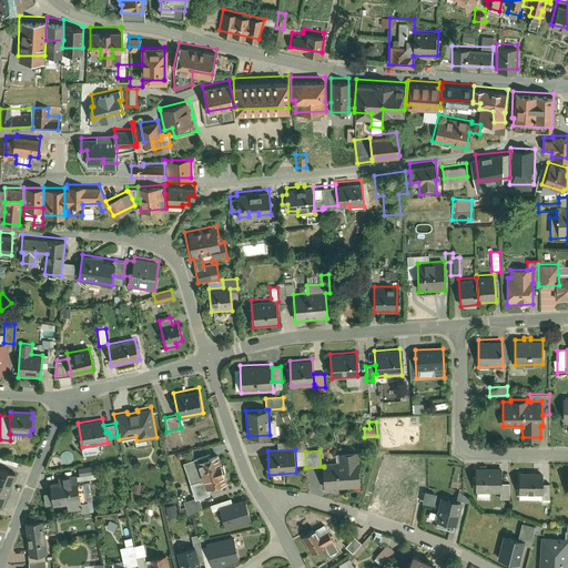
[(325,489),(361,487),(358,452),(338,453),(338,463),(324,463),(324,466),(324,467),(325,489)]
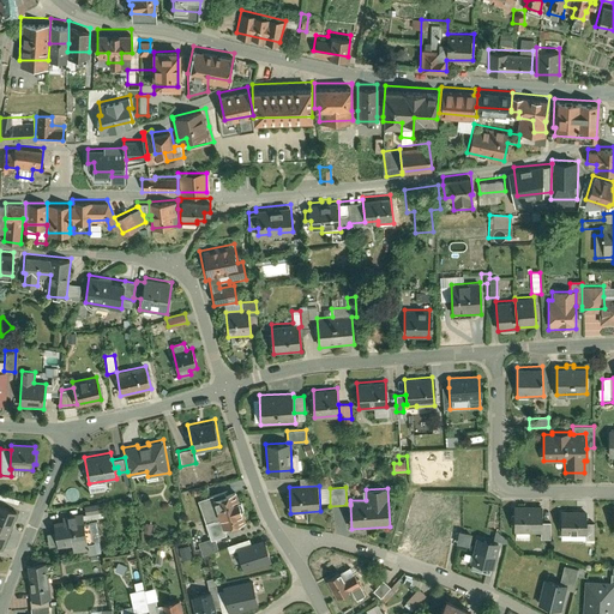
[(246,521),(235,491),(212,498),(215,504),(206,506),(211,518),(214,517),(218,516),(223,529),(246,521)]
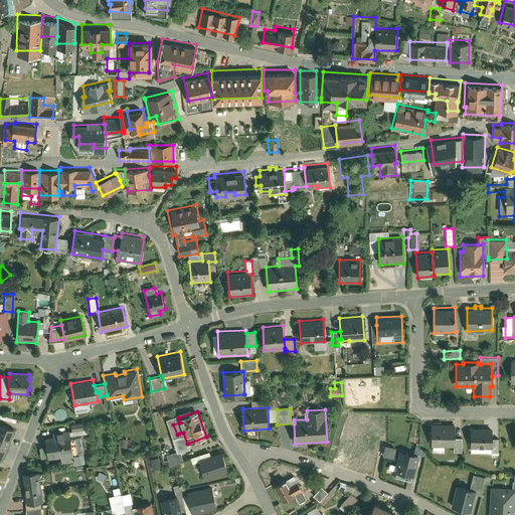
[(84,421),(70,424),(71,433),(87,431),(84,421)]
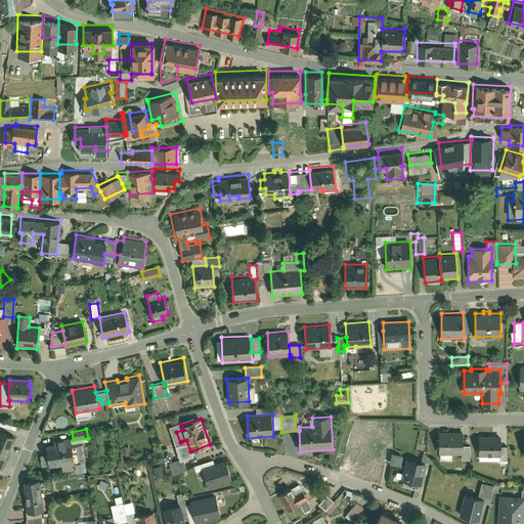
[(463,431),(439,431),(439,454),(463,454),(463,446),(463,431)]
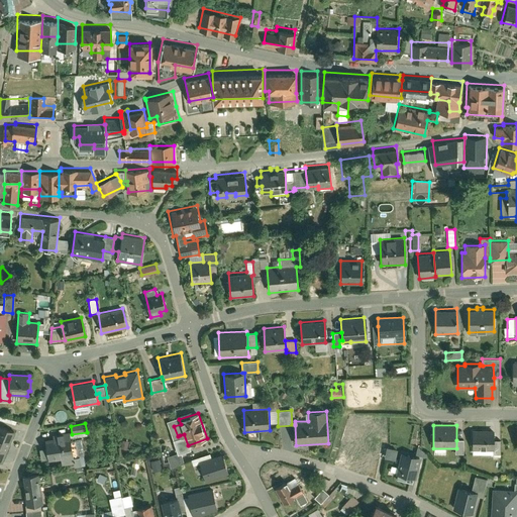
[(16,433),(0,426),(0,462),(4,464),(10,447),(8,446),(12,438),(14,439),(16,433)]
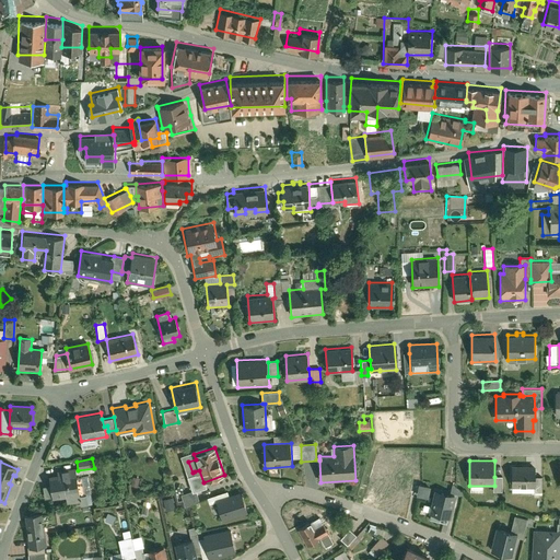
[(370,476),(386,481),(388,476),(397,479),(401,465),(389,462),(388,466),(374,462),(370,476)]
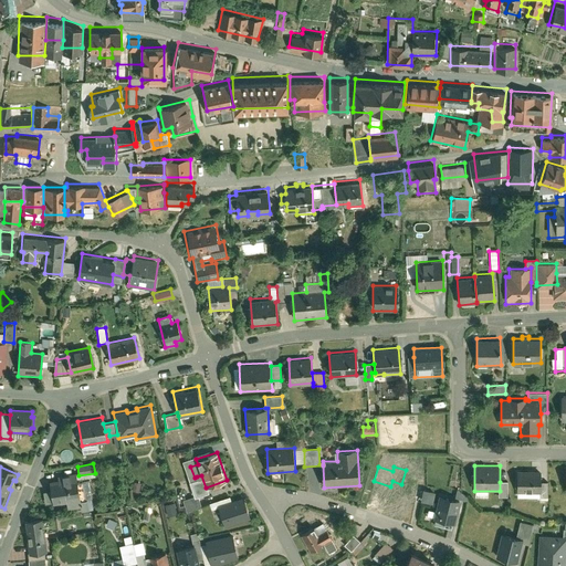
[(540,471),(517,471),(517,493),(541,493),(541,483),(540,471)]
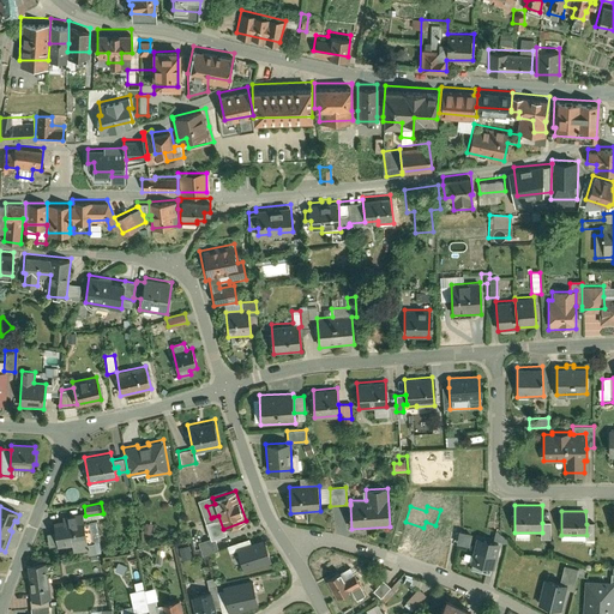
[(62,521),(53,522),(58,548),(71,546),(72,553),(86,551),(88,558),(96,555),(91,531),(88,533),(86,524),(84,525),(82,512),(62,516),(62,521)]
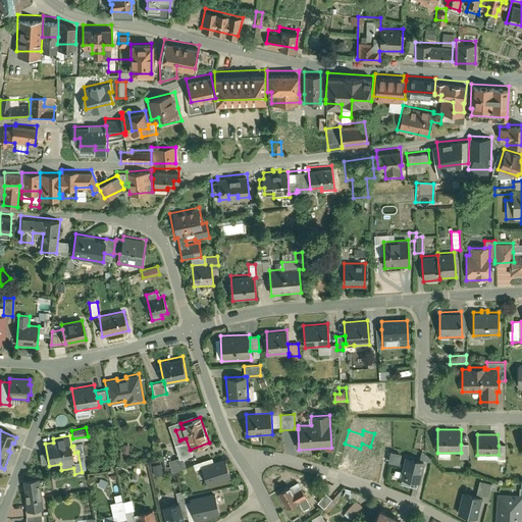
[(190,450),(186,438),(181,439),(183,441),(174,445),(179,458),(180,457),(191,454),(190,450)]
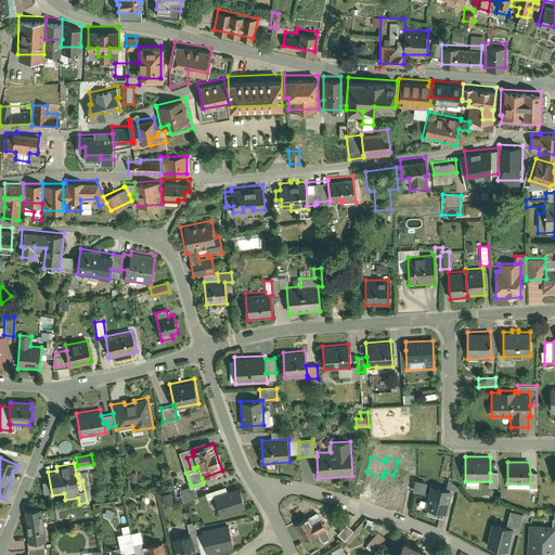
[(425,481),(413,479),(412,491),(424,492),(425,481)]
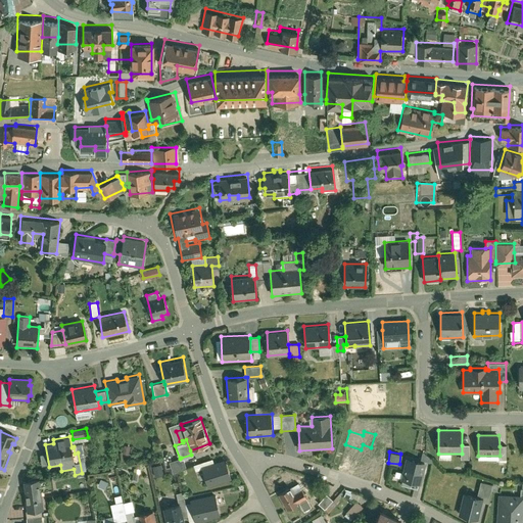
[(185,469),(181,458),(180,459),(169,463),(173,474),(185,469)]
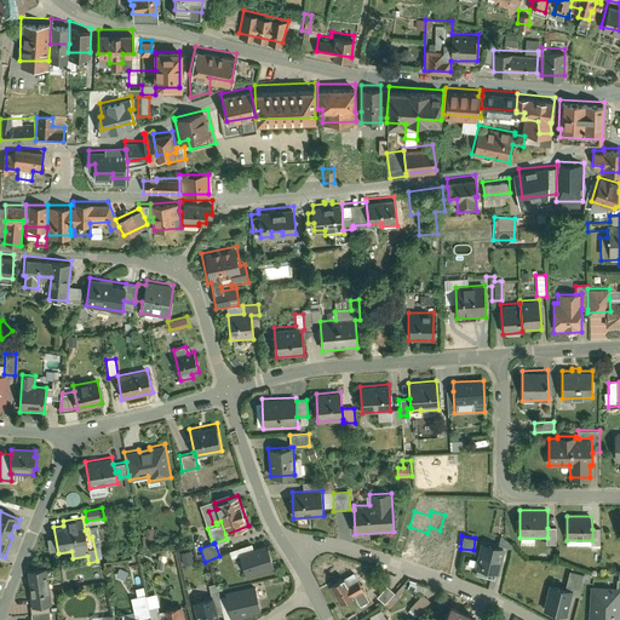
[(237,556),(252,552),(251,545),(229,552),(231,558),(237,556)]
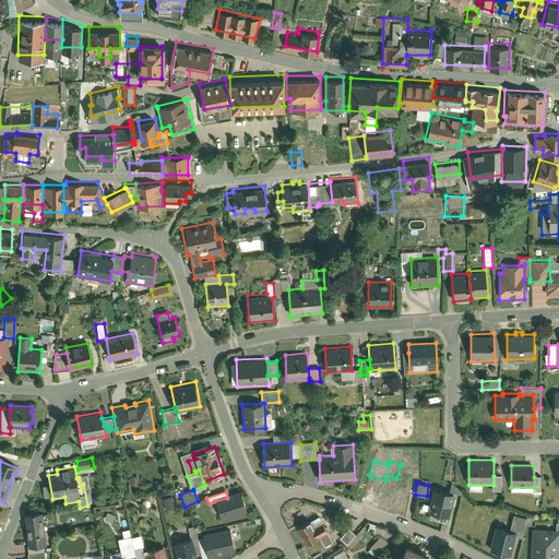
[(453,496),(433,491),(426,519),(442,523),(443,520),(447,521),(453,496)]
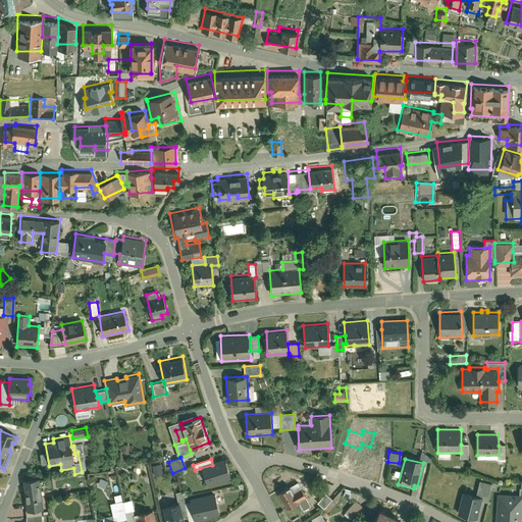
[(212,465),(200,468),(205,484),(228,478),(223,462),(212,465)]
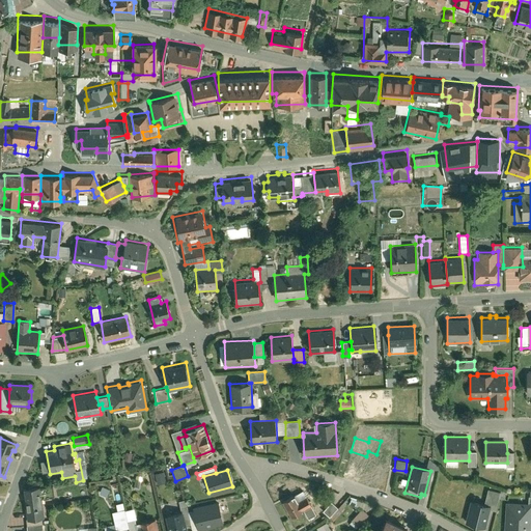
[(156,473),(158,482),(166,481),(164,471),(156,473)]
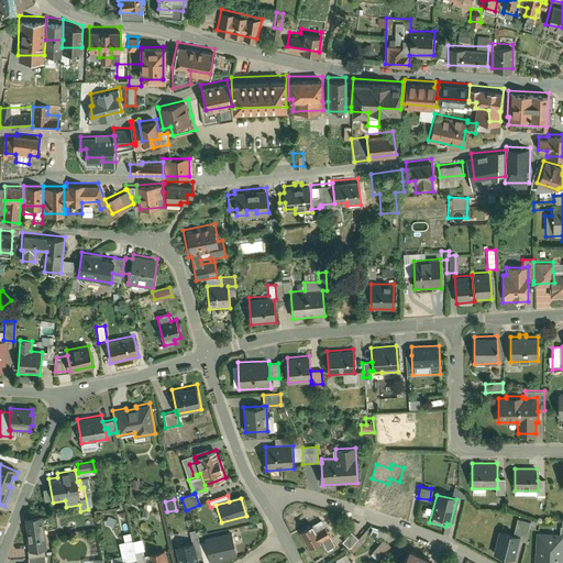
[(58,515),(43,517),(44,533),(61,532),(58,515)]
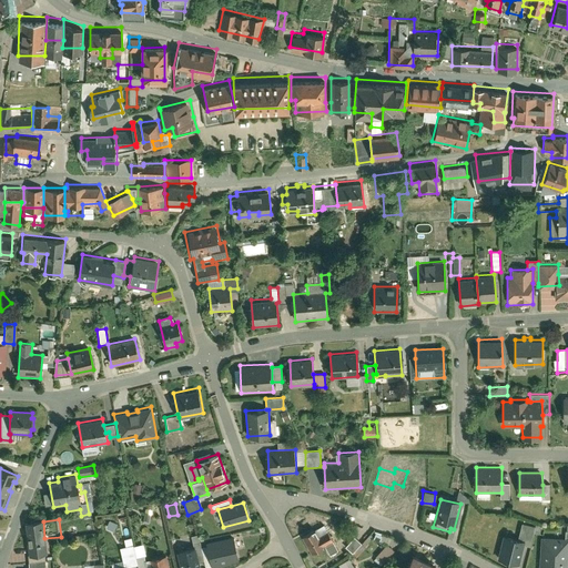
[(26,524),(29,556),(43,555),(47,555),(44,538),(43,521),(26,524)]
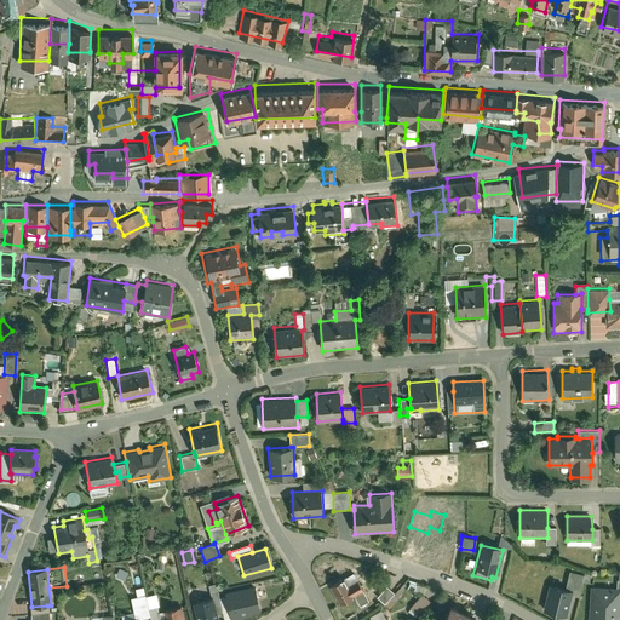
[(568,573),(566,587),(569,589),(568,595),(579,597),(583,577),(568,573)]
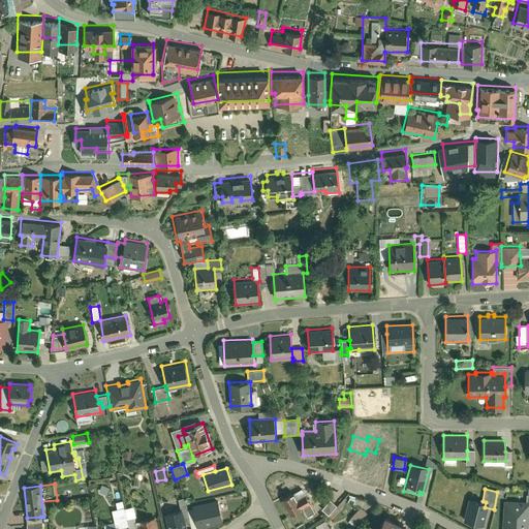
[(299,492),(280,501),(288,517),(297,512),(297,510),(302,507),(307,518),(314,514),(305,496),(302,498),(299,492)]
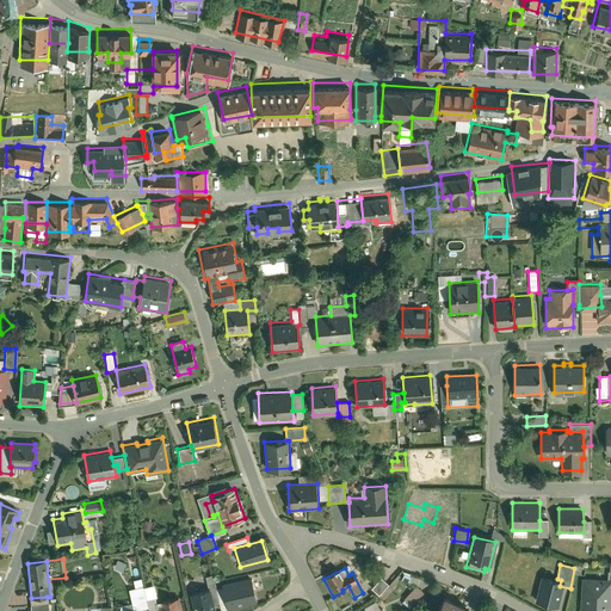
[(543,575),(537,604),(555,608),(560,586),(561,580),(557,579),(543,575)]
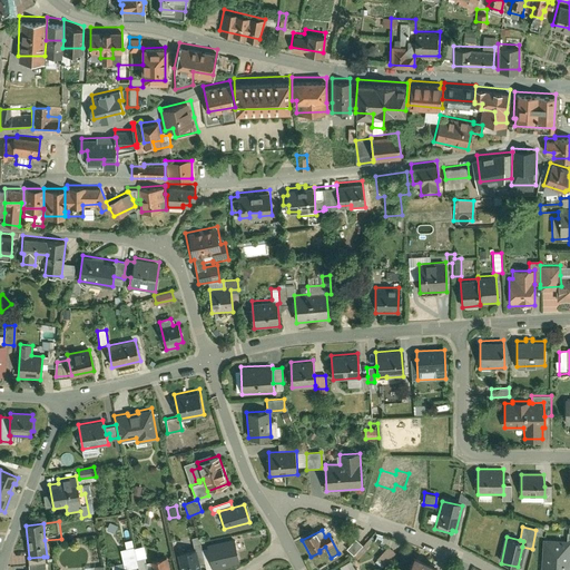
[(362,546),(355,540),(346,550),(353,557),(362,546)]
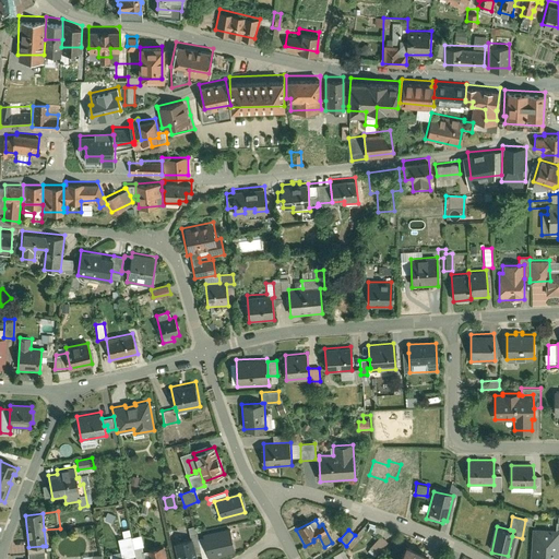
[(229,531),(203,537),(203,539),(207,558),(235,551),(229,531)]
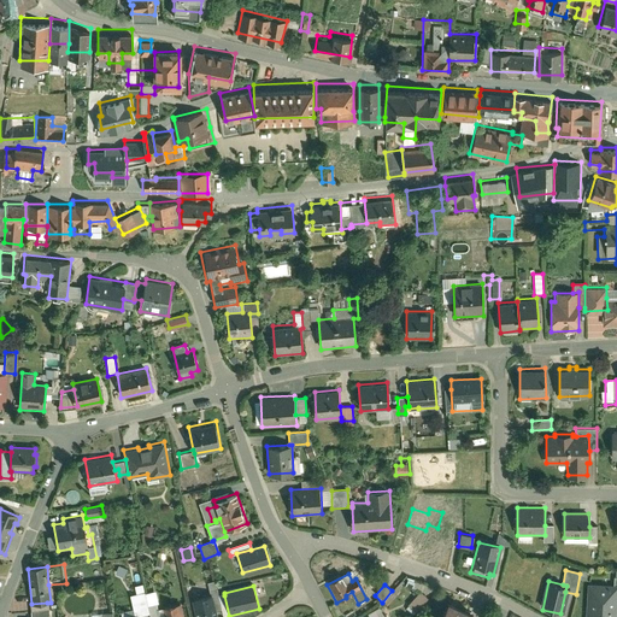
[(613,587),(587,586),(585,616),(615,616),(616,599),(616,588),(613,587)]
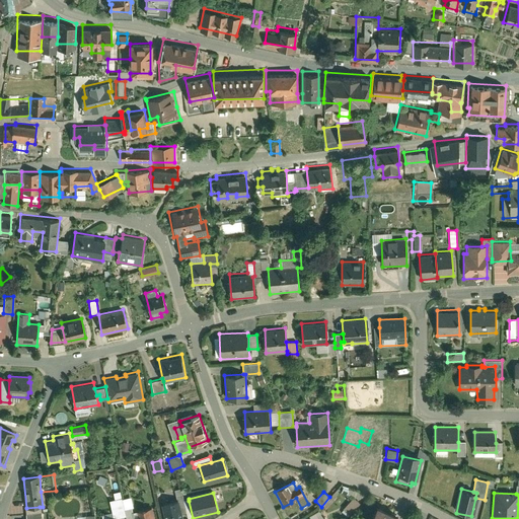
[(360,504),(353,498),(343,509),(350,515),(360,504)]
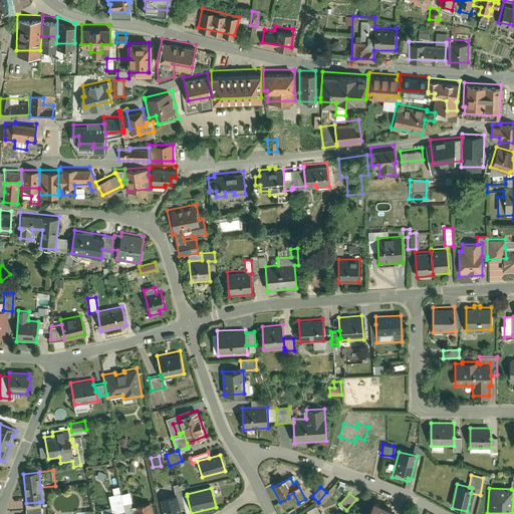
[(112,513),(122,511),(121,506),(118,494),(108,496),(112,513)]
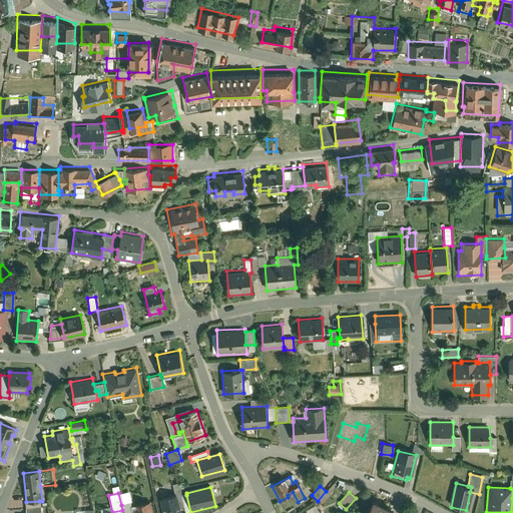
[(185,512),(190,512),(186,495),(181,496),(184,512),(185,512)]
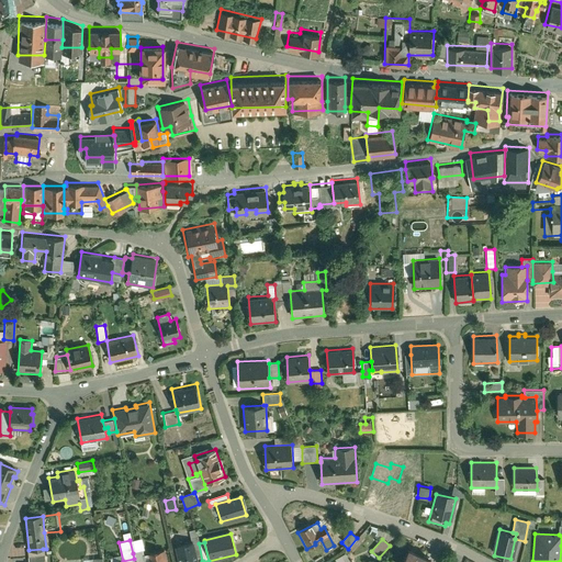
[(193,561),(190,544),(176,548),(178,561),(193,561)]
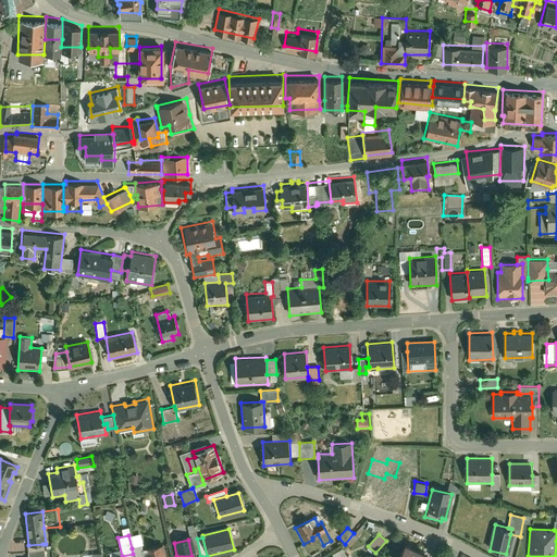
[(426,556),(428,554),(405,543),(397,556),(426,556)]
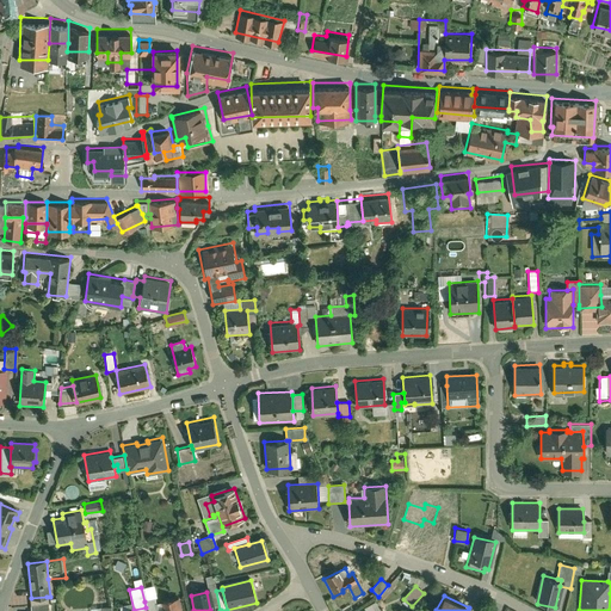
[(156,610),(154,599),(144,602),(146,608),(146,610),(156,610)]
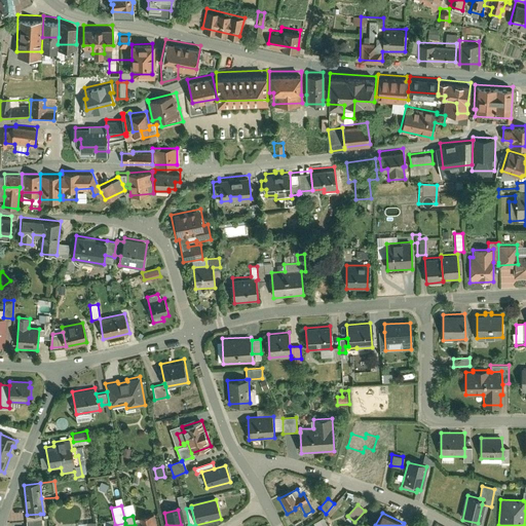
[(155,525),(154,516),(138,520),(139,525),(155,525)]
